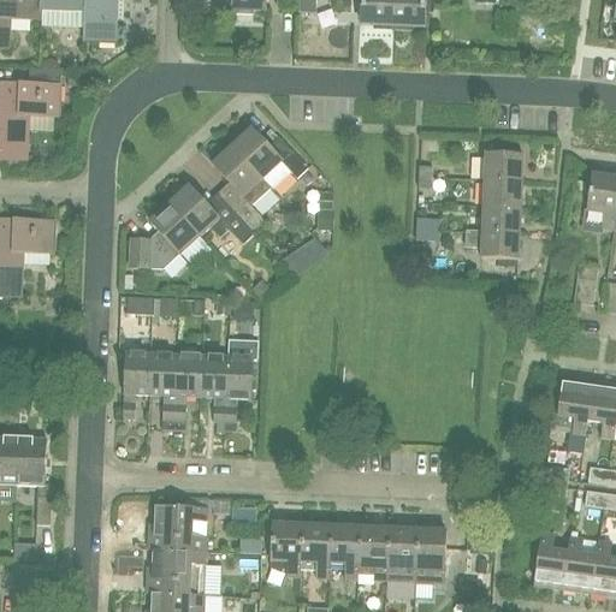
[(10,18),(40,19),(41,0),(0,0),(0,47),(9,47),(10,18)]
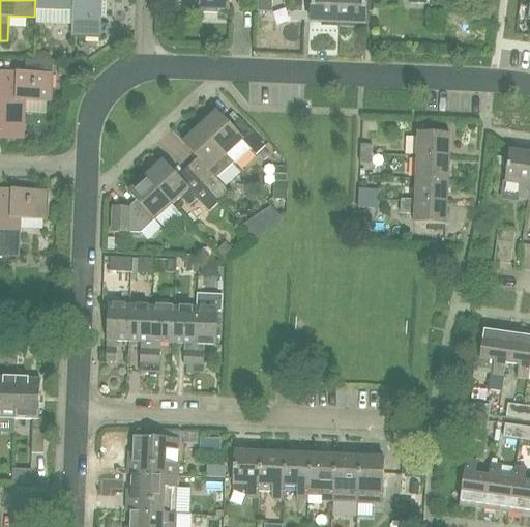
[(35,0),(34,17),(35,17),(35,21),(72,22),(72,35),(99,36),(101,0),(35,0)]
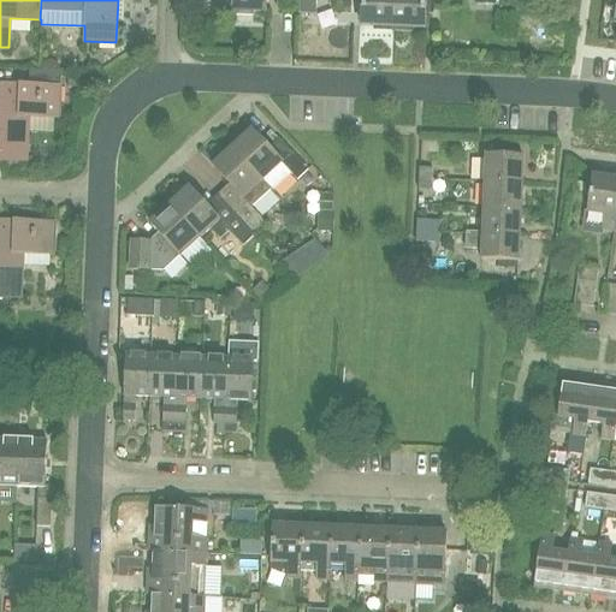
[(232,0),(232,7),(235,7),(235,12),(254,12),(254,9),(264,9),(264,0),(232,0)]
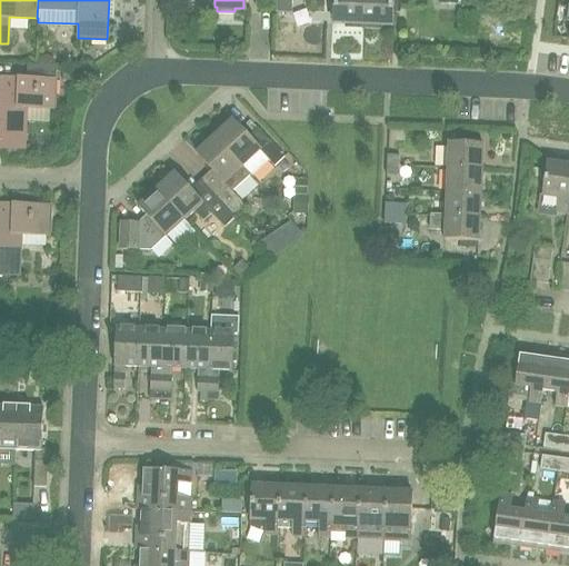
[(361,21),(362,22),(362,0),(335,0),(333,20),(346,21),(346,25),(360,26),(361,21)]
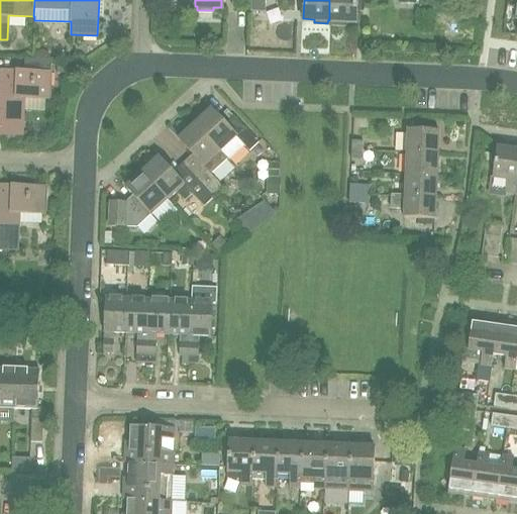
[(329,0),(329,20),(330,20),(330,23),(344,23),(344,20),(354,21),(355,0),(329,0)]
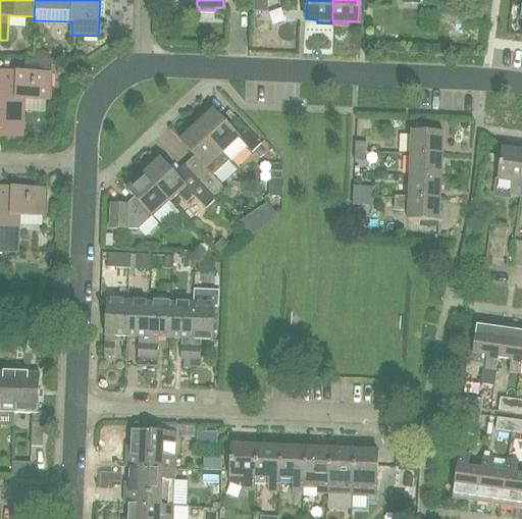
[(52,59),(24,57),(23,70),(0,69),(0,133),(21,135),(23,96),(50,97),(52,59)]
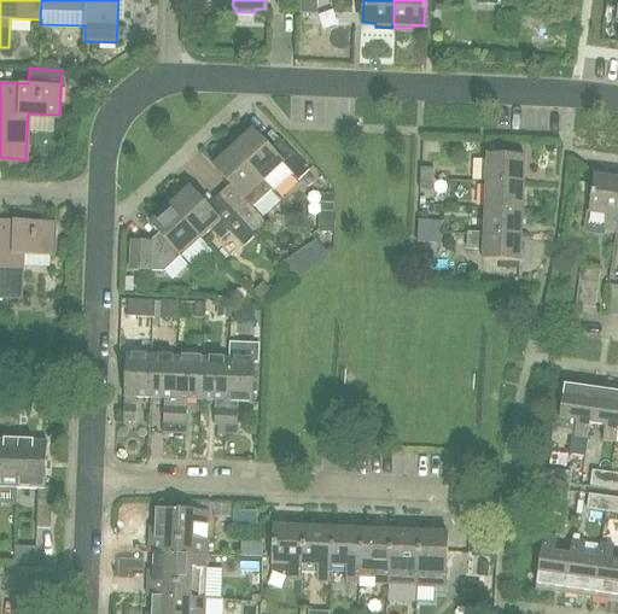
[(252,127),(232,145),(263,179),(263,177),(273,187),(291,171),(297,177),(308,168),(285,142),(275,152),(269,146),(252,127)]
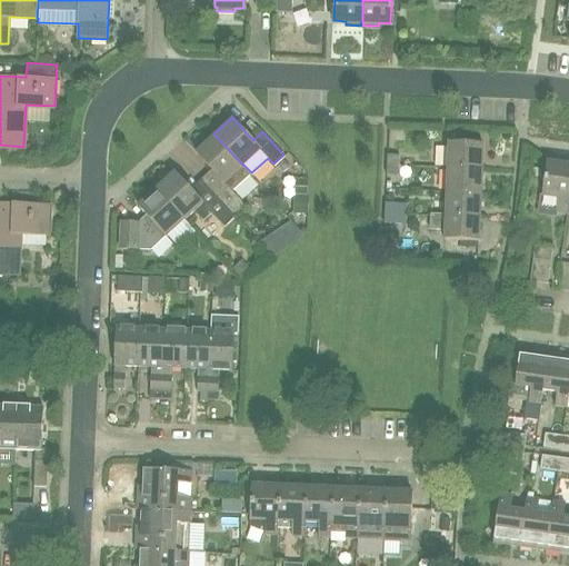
[(213,133),(196,150),(211,167),(225,180),(232,174),(240,182),(251,172),(242,164),(242,165),(213,133)]
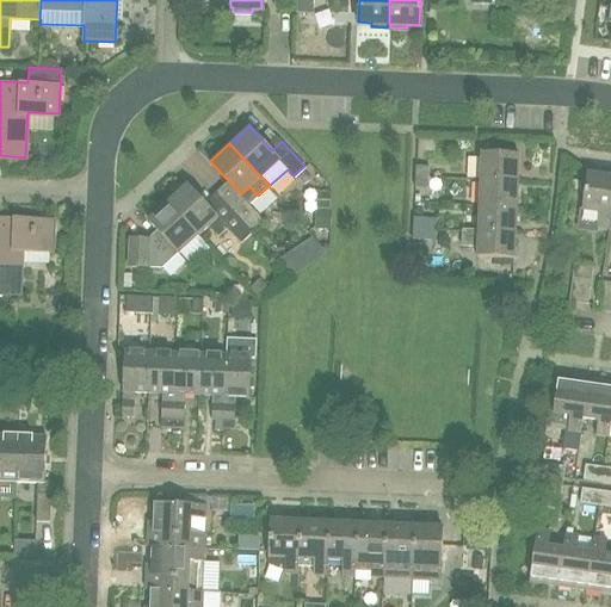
[(480,178),(518,179),(519,153),(481,152),(480,178)]
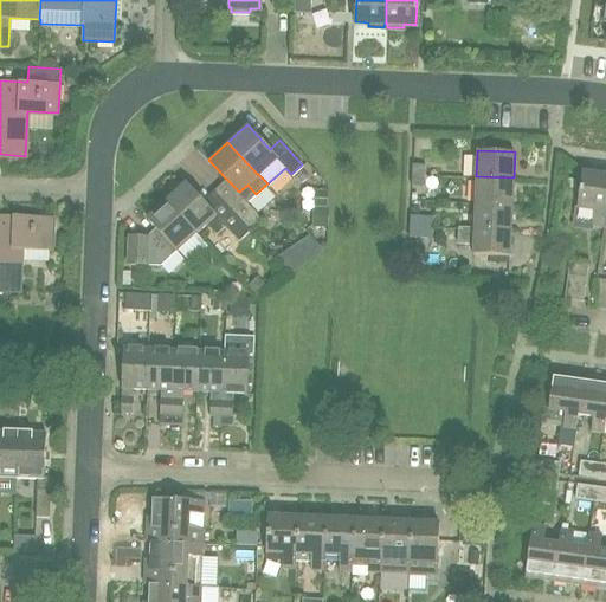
[(411,173),(425,173),(426,162),(411,161),(411,173)]
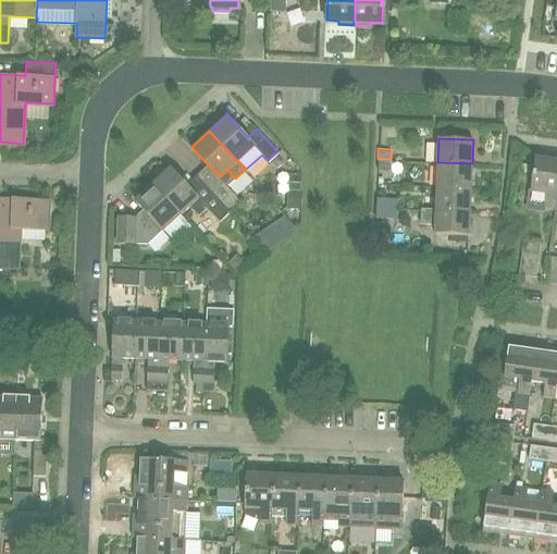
[(556,207),(556,198),(556,159),(535,157),(531,189),(545,193),(544,206),(556,207)]
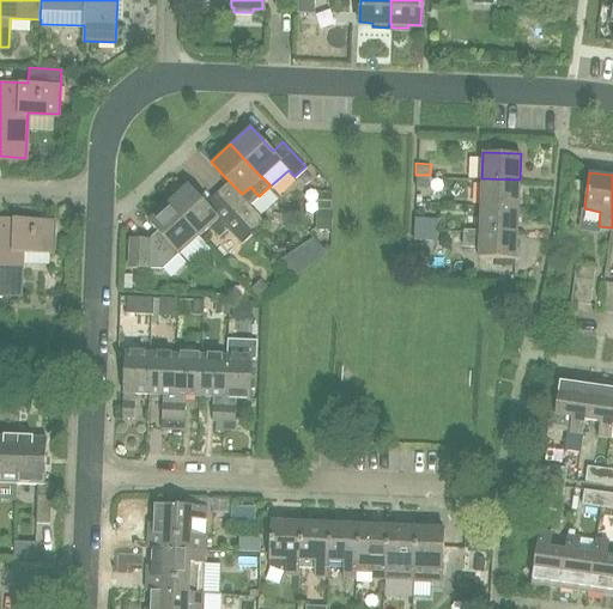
[(430,175),(416,175),(416,187),(430,187),(430,175)]
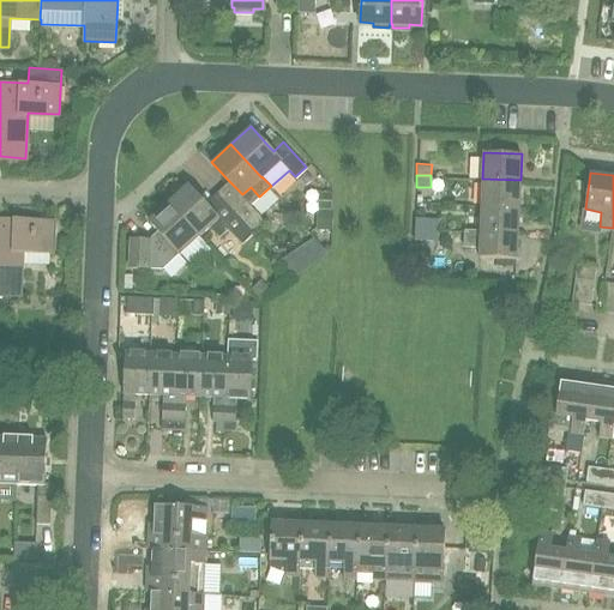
[(519,206),(521,180),(482,179),(482,205),(519,206)]
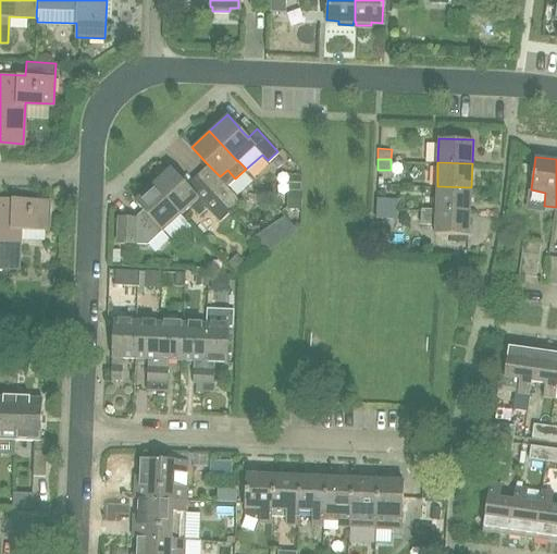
[(170,167),(152,183),(181,212),(189,205),(198,214),(207,207),(202,201),(198,197),(186,183),(170,167)]
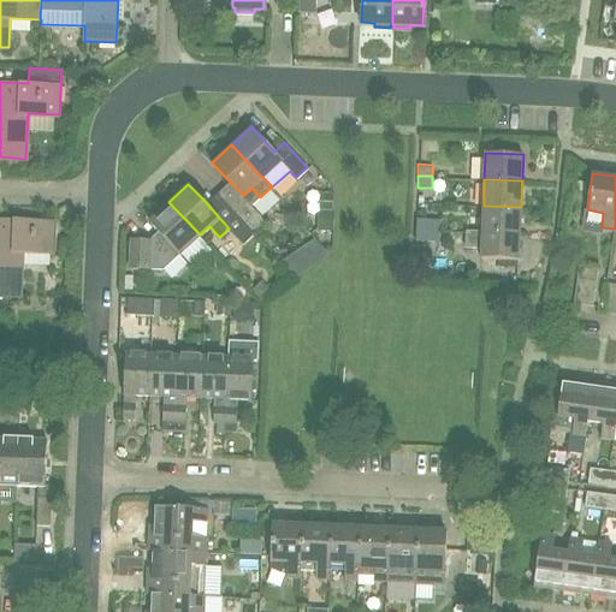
[(252,205),(248,201),(235,212),(255,233),(267,221),(252,205)]
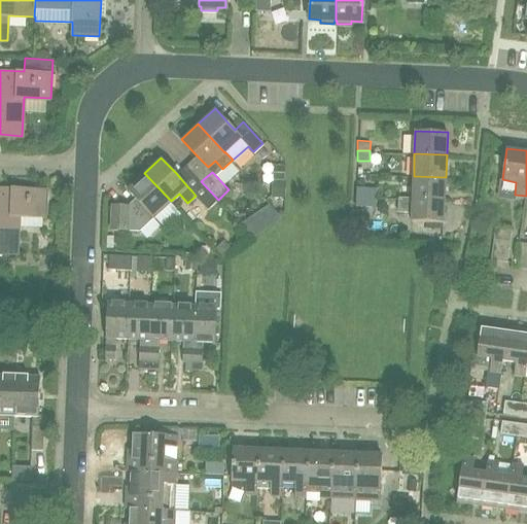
[(171,201),(144,173),(128,188),(135,197),(128,204),(111,204),(110,229),(139,230),(153,216),(153,217),(171,201)]
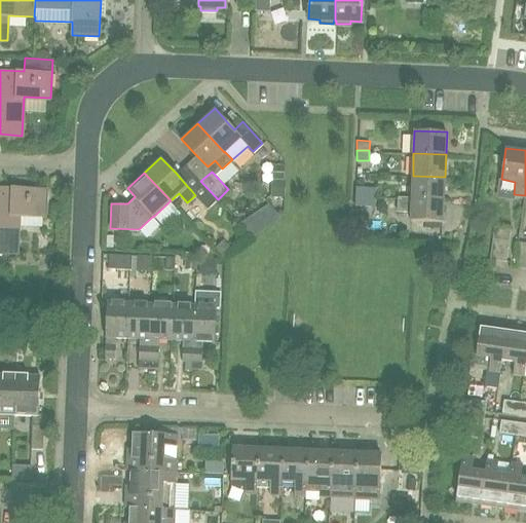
[(413,176),(412,195),(412,198),(444,199),(445,177),(413,176)]
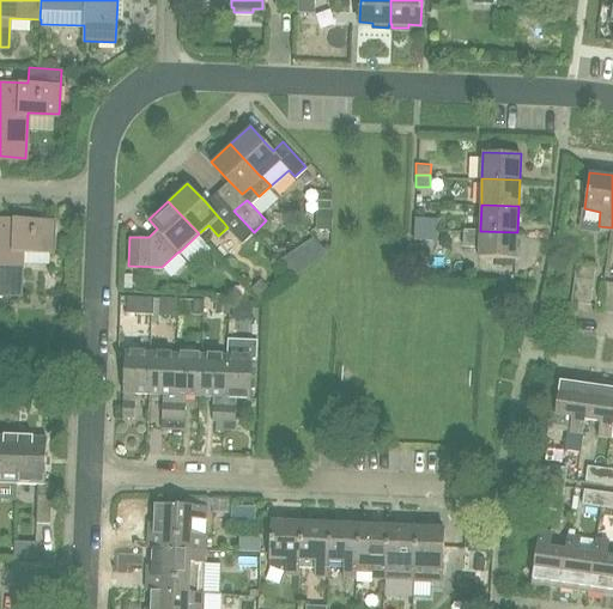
[(316,226),(331,226),(331,208),(317,208),(316,226)]
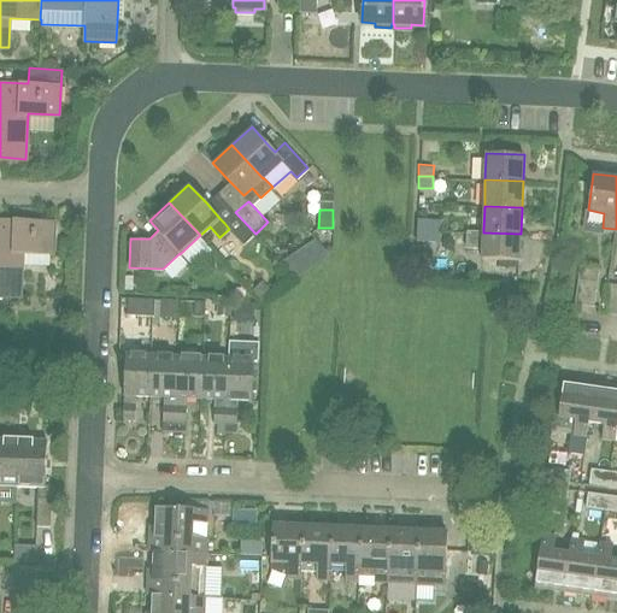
[(256,234),(235,212),(224,223),(229,229),(244,243),(256,234)]
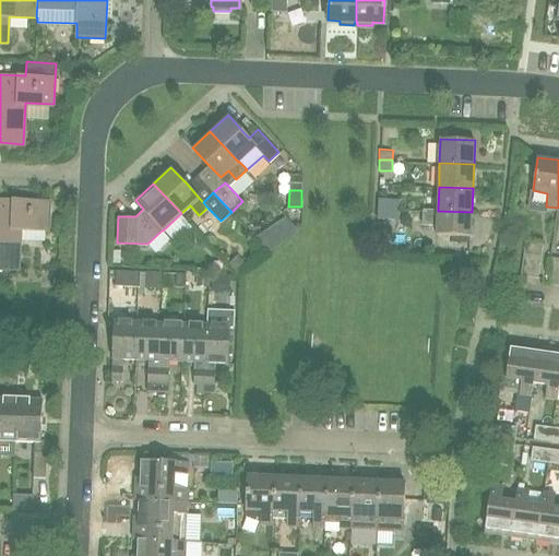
[(378,206),(399,208),(400,197),(378,197),(378,206)]
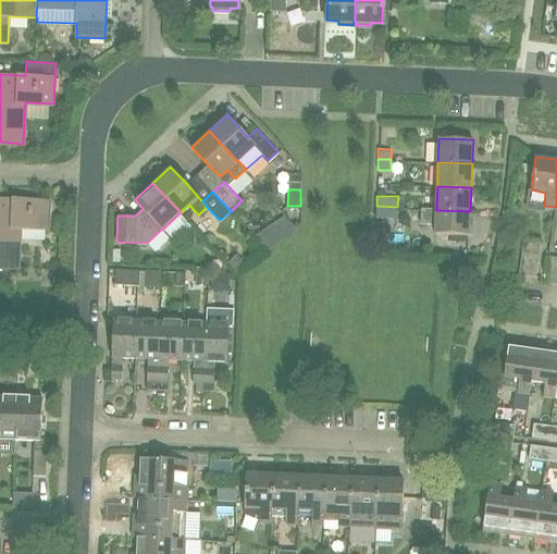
[(0,268),(19,269),(21,226),(48,228),(49,199),(0,197),(0,268)]
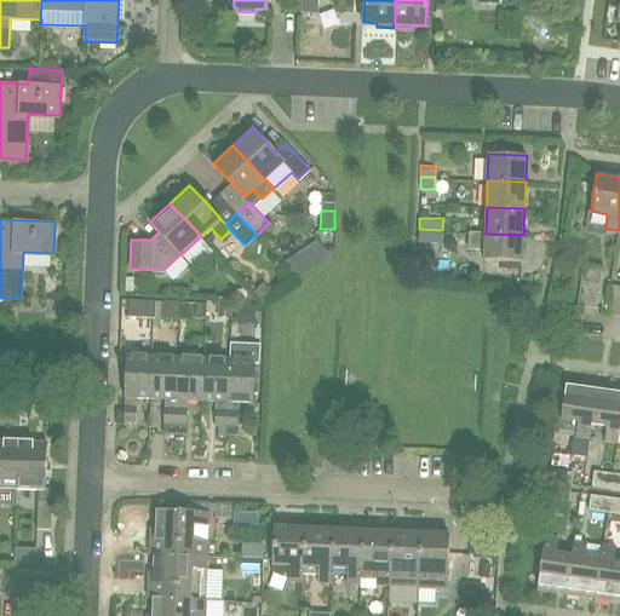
[(442,230),(419,229),(418,241),(432,241),(442,241),(442,230)]
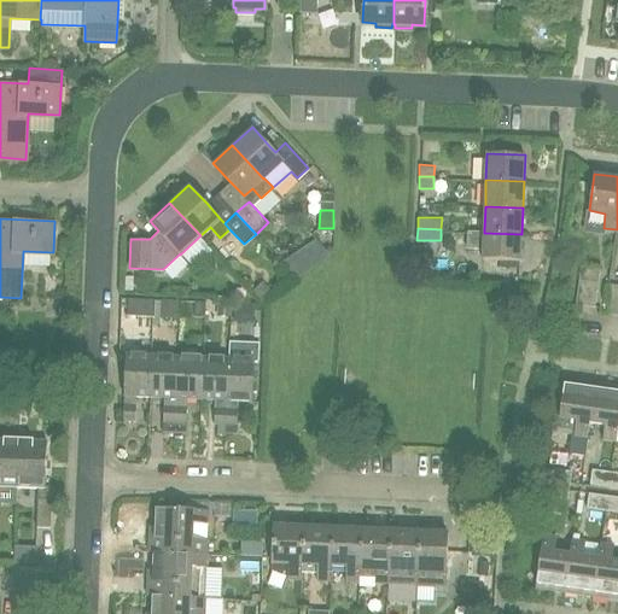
[(484,233),(484,229),(466,228),(466,247),(483,249),(483,258),(520,261),(522,234),(484,233)]
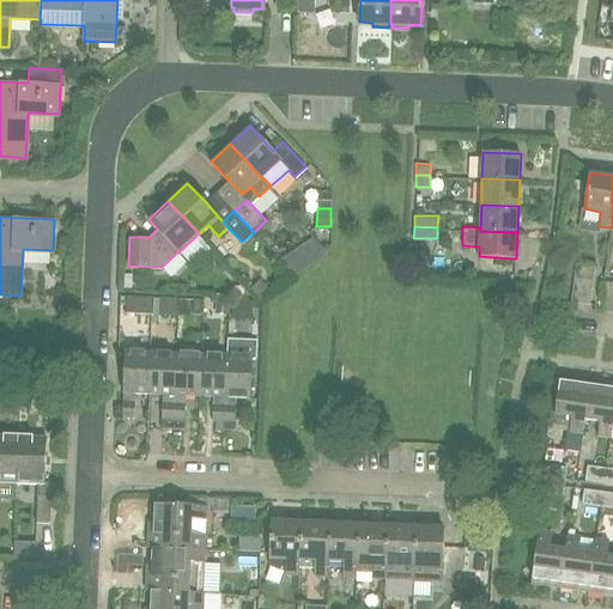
[(576,261),(570,300),(590,303),(595,263),(576,261)]
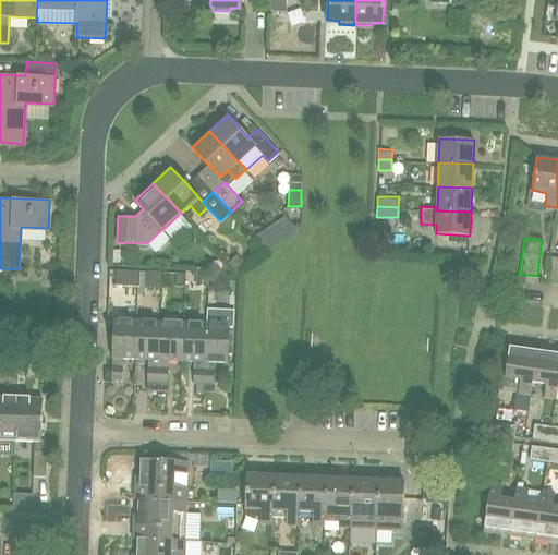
[(234,268),(243,260),(238,253),(229,261),(234,268)]
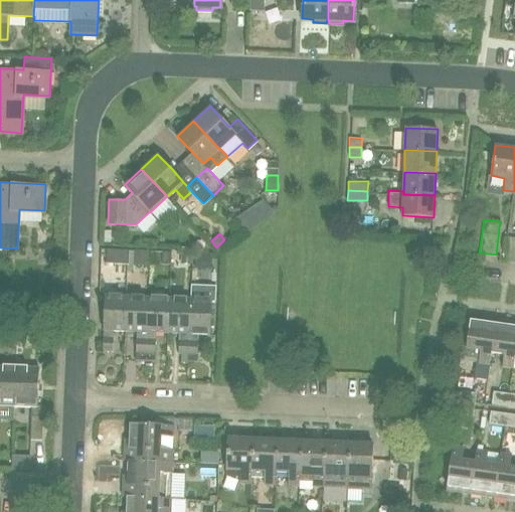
[(129,248),(107,247),(107,262),(129,263),(129,248)]
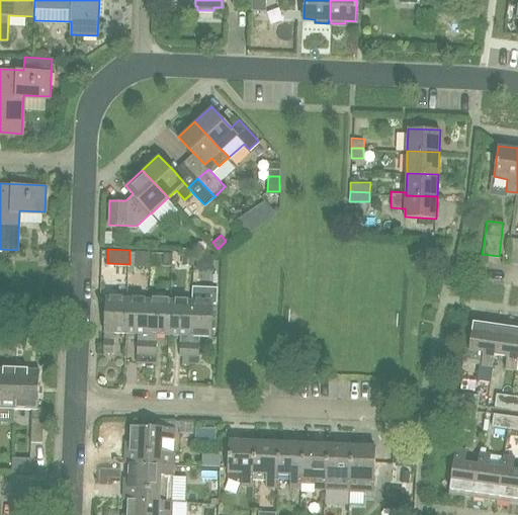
[(135,250),(134,264),(149,265),(150,250),(135,250)]
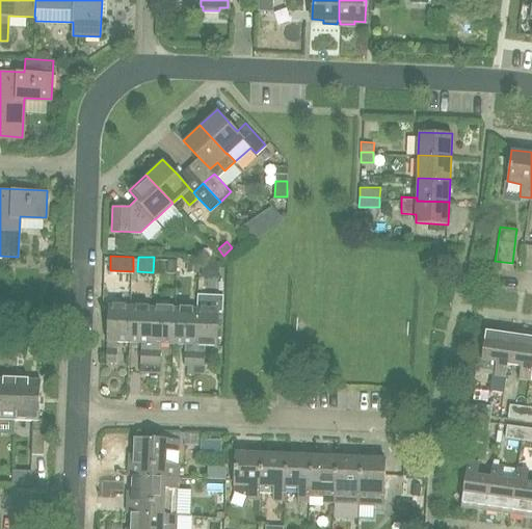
[(167,259),(167,271),(176,272),(177,259),(167,259)]
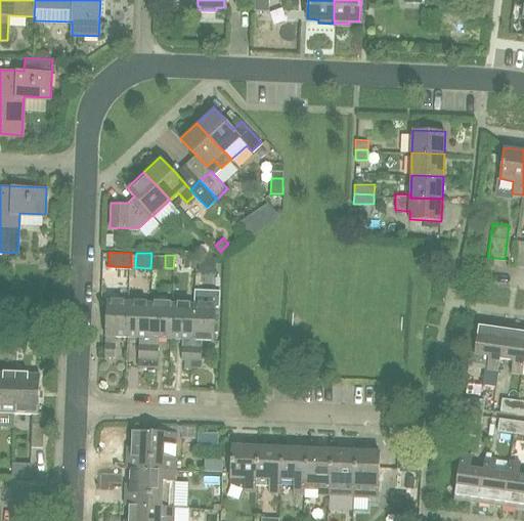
[(184,256),(184,266),(194,266),(194,256),(184,256)]
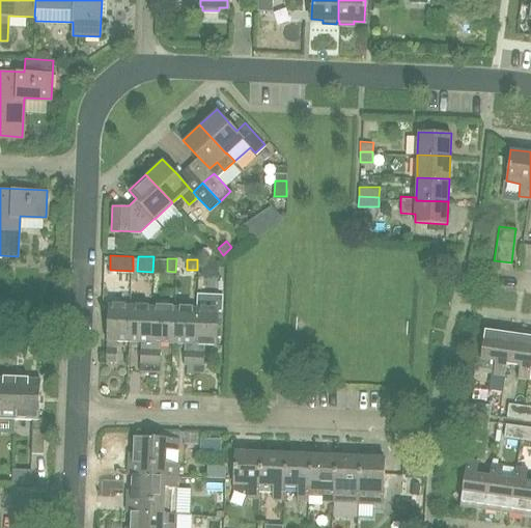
[(200,274),(218,275),(218,261),(201,261),(200,274)]
